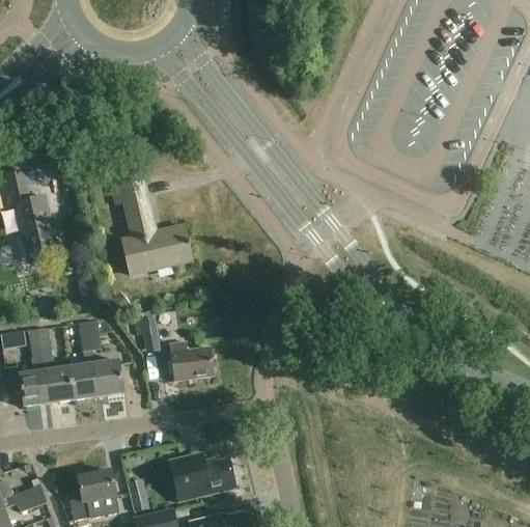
[(29,196),(26,184),(24,173),(3,177),(5,189),(8,202),(16,200),(25,245),(28,259),(57,253),(54,239),(44,193),(29,196)]
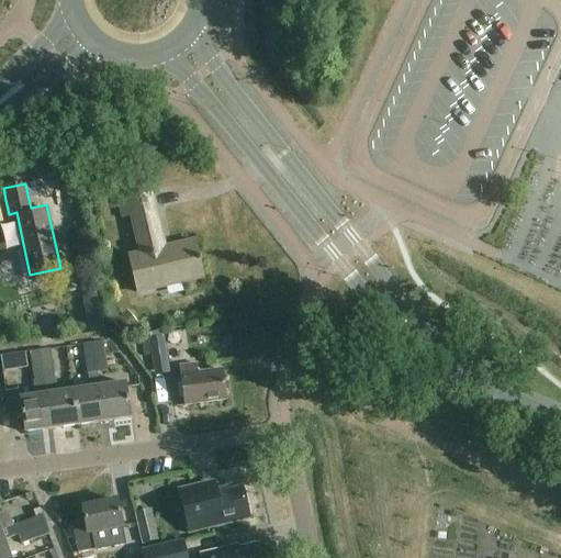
[(164,244),(152,190),(119,198),(123,212),(131,210),(139,249),(128,253),(136,288),(202,272),(194,237),(164,244)]
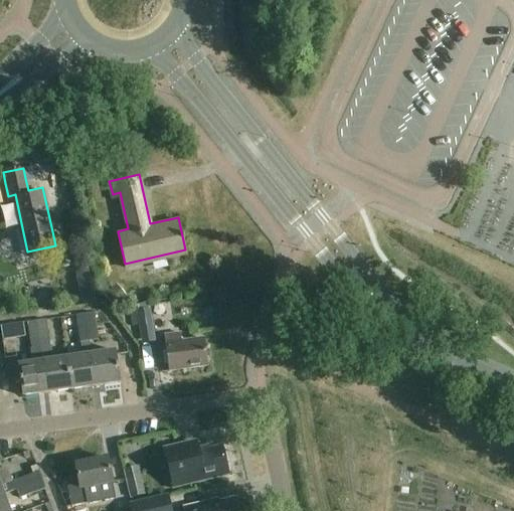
[(116,282),(105,292),(112,301),(124,291),(116,282)]
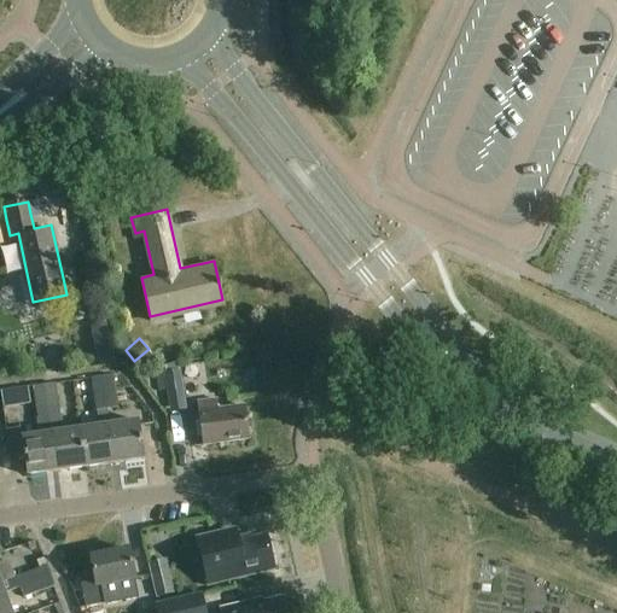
[(168,400),(186,397),(181,367),(163,369),(168,400)]
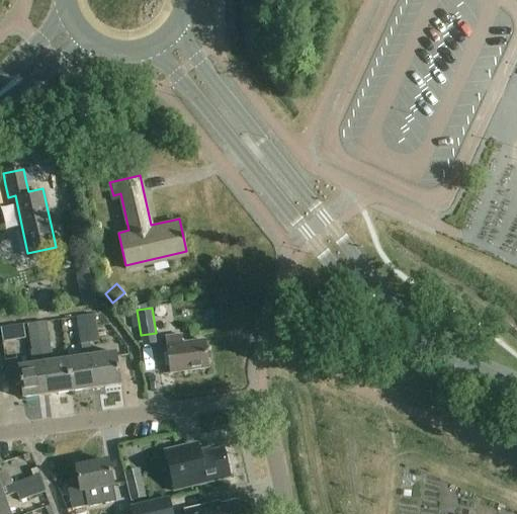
[(77,316),(79,327),(97,324),(95,313),(77,316)]
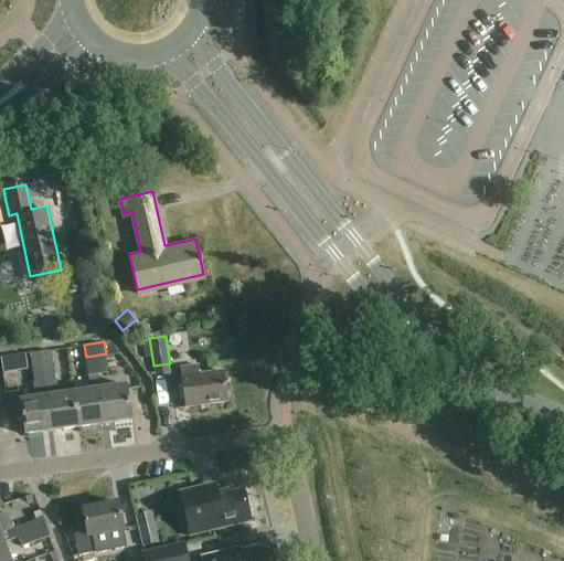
[(52,360),(53,360),(51,348),(31,351),(32,363),(34,363),(35,363),(44,361),(48,361),(52,360)]
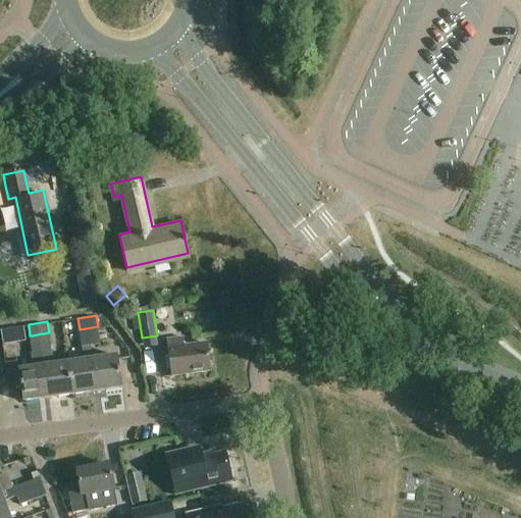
[(98,326),(80,329),(82,341),(99,339),(98,326)]
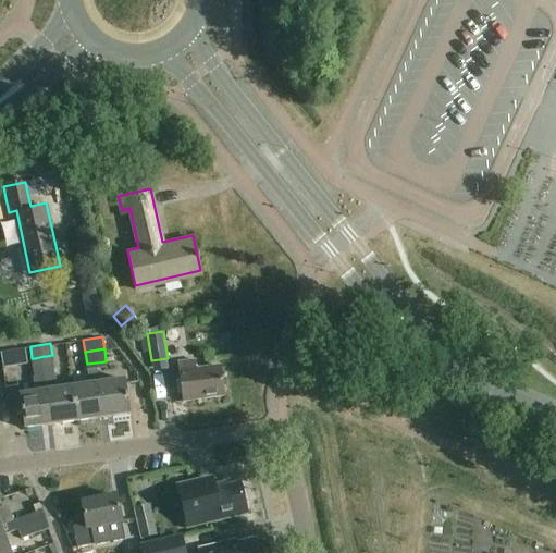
[(34,358),(32,358),(33,364),(31,364),(34,386),(32,388),(20,389),(19,380),(5,382),(9,408),(22,406),(24,425),(50,420),(46,385),(44,371),(52,370),(54,370),(52,355),(51,355),(47,356),(44,356),(35,358),(34,358)]
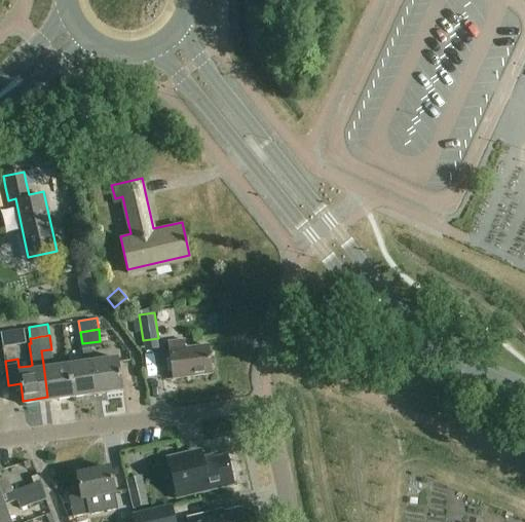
[(185,344),(184,336),(167,338),(173,375),(211,370),(208,342),(185,344)]
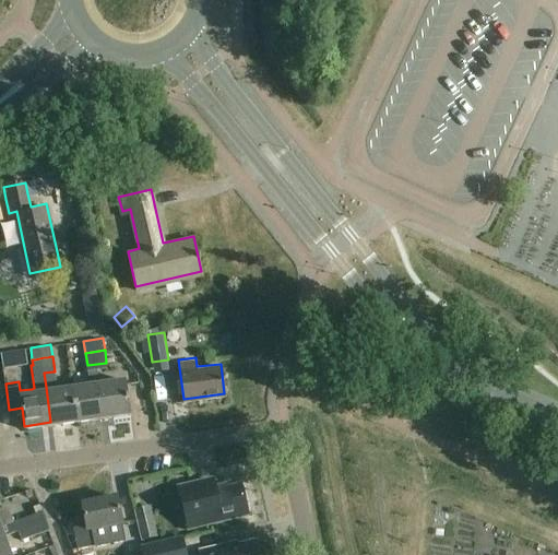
[(91,381),(72,384),(78,418),(104,415),(98,379),(96,364),(88,365),(91,381)]
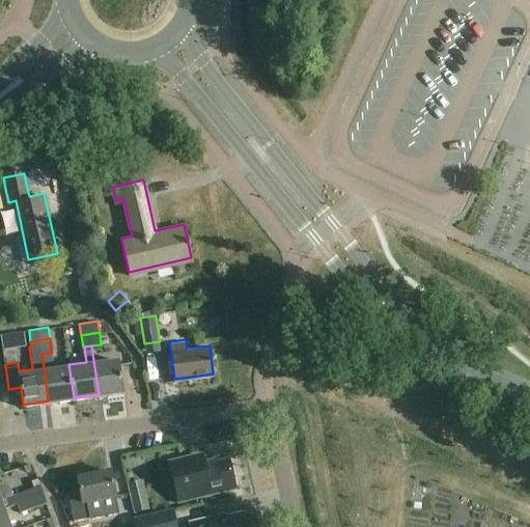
[(74,397),(68,364),(54,366),(52,354),(50,354),(50,353),(42,354),(44,367),(48,400),(74,397)]
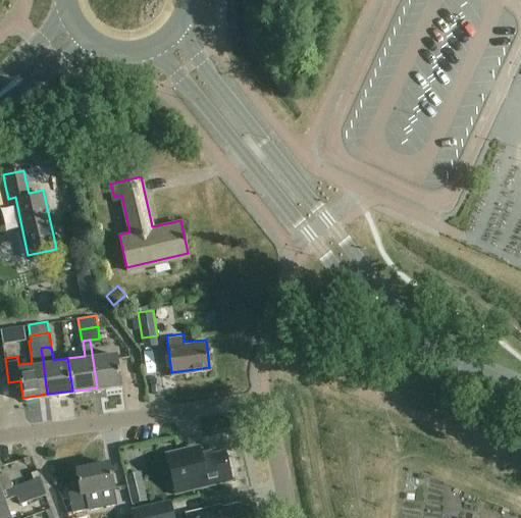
[(92,354),(97,387),(121,384),(116,351),(92,354)]
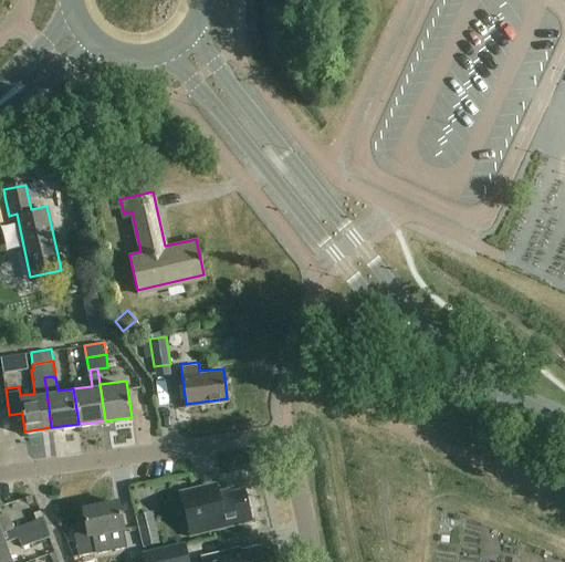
[(205,492),(202,484),(179,489),(190,533),(216,527),(216,524),(234,520),(236,522),(248,519),(248,517),(250,516),(243,486),(228,489),(228,487),(205,492)]
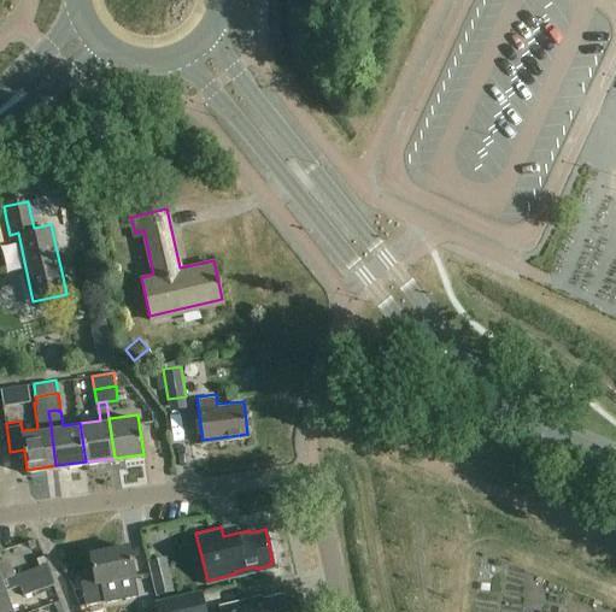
[(93,571),(78,574),(83,601),(103,598),(103,601),(136,595),(128,545),(89,552),(93,571)]
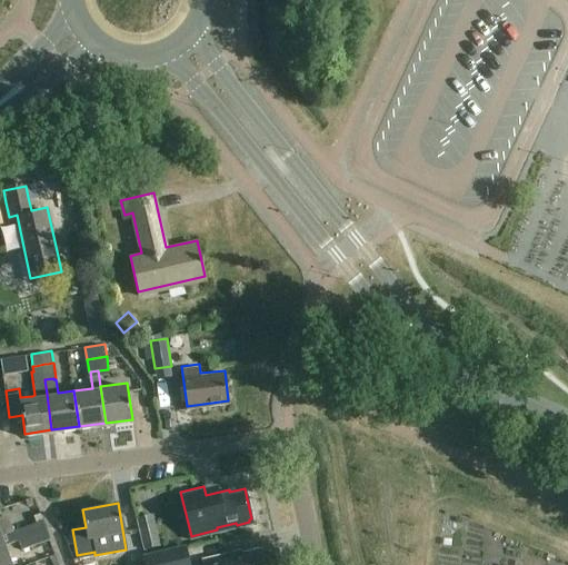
[(7,511),(0,513),(0,532),(1,535),(13,531),(7,511)]
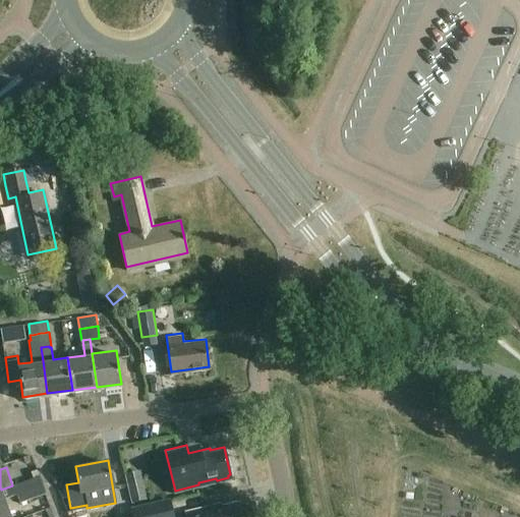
[(39,475),(26,480),(33,498),(45,493),(39,475)]
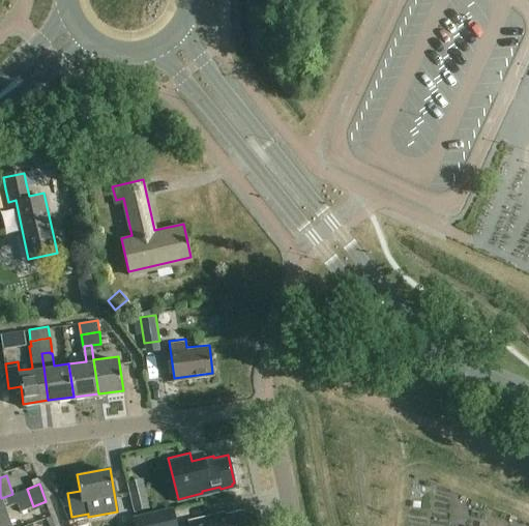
[(141,485),(127,488),(131,508),(146,505),(141,485)]
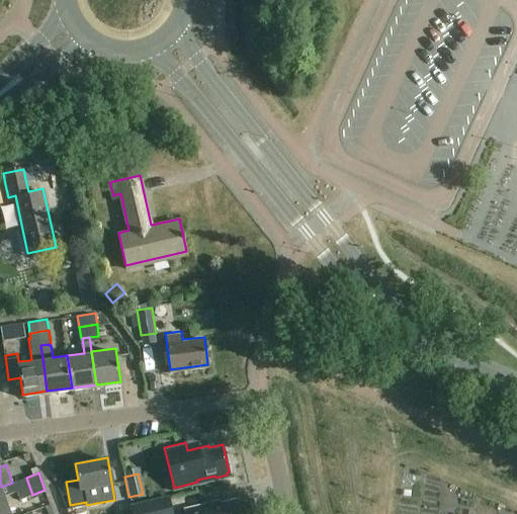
[(26,478),(14,482),(17,491),(20,499),(32,495),(26,478)]
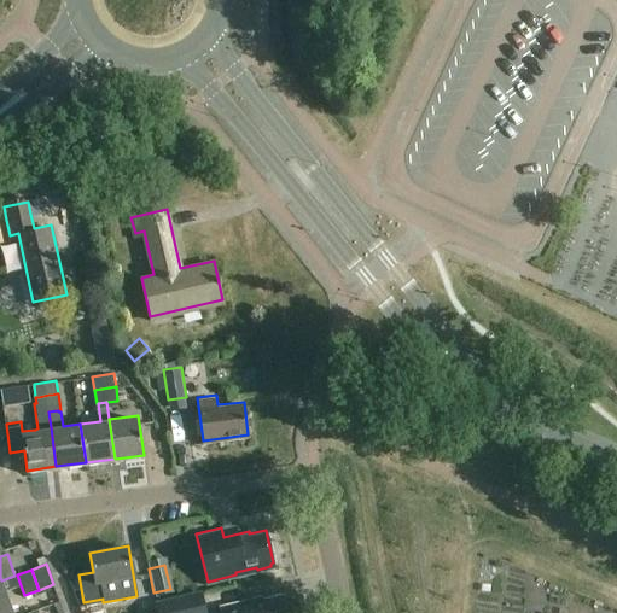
[(21,585),(17,574),(15,576),(1,581),(0,577),(0,588),(4,587),(5,590),(21,585)]
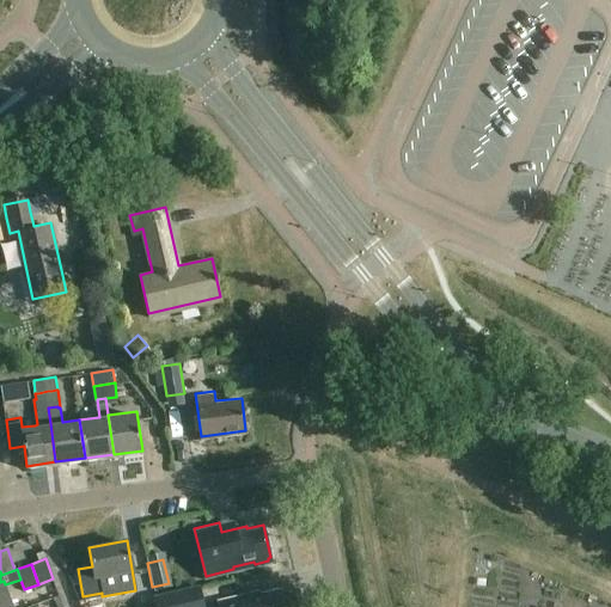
[(0,606),(13,606),(5,584),(4,581),(0,582),(0,606)]
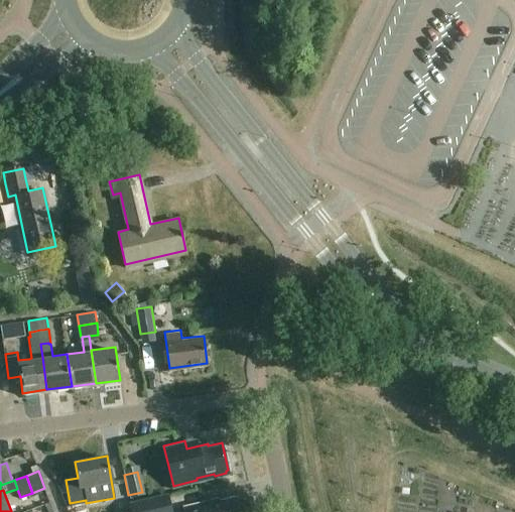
[(185,511),(237,511),(234,495),(202,503),(184,507),(185,511)]
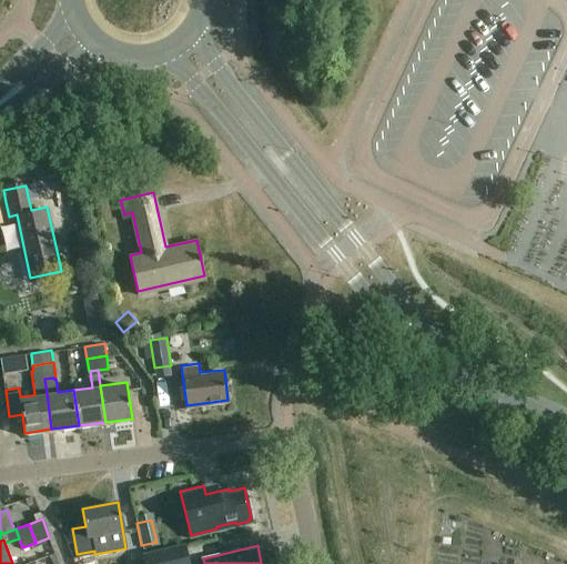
[(189,563),(185,546),(144,556),(145,563),(189,563)]
